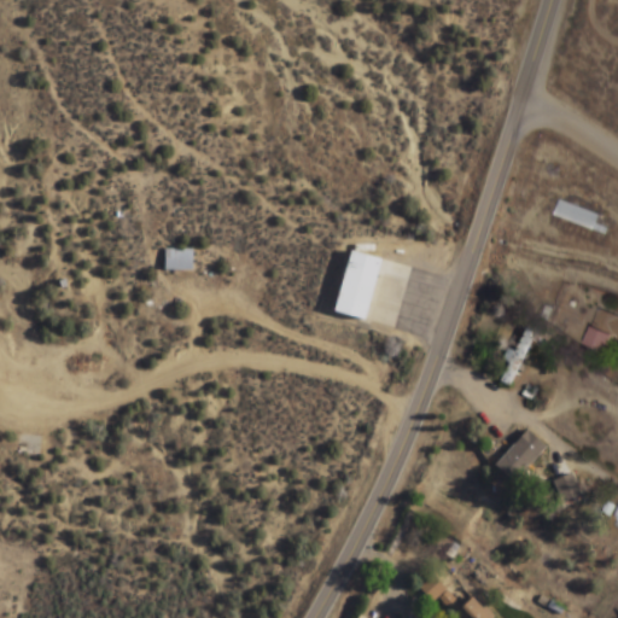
[(606,237),(612,222),(561,202),(555,216),(606,237)]
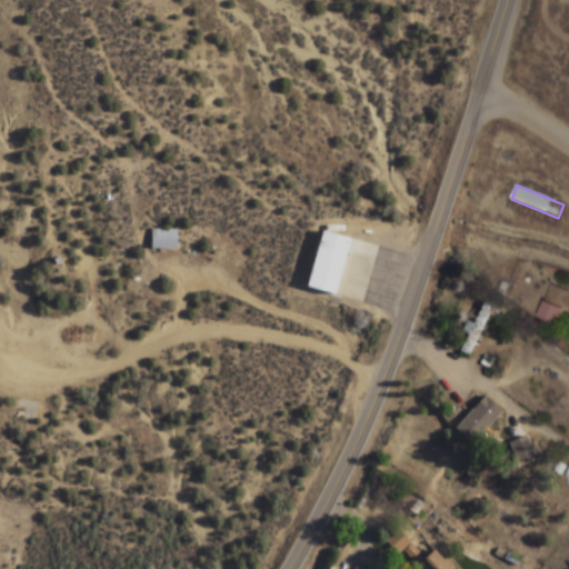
[(176,229),(150,229),(150,249),(176,249),(176,229)]
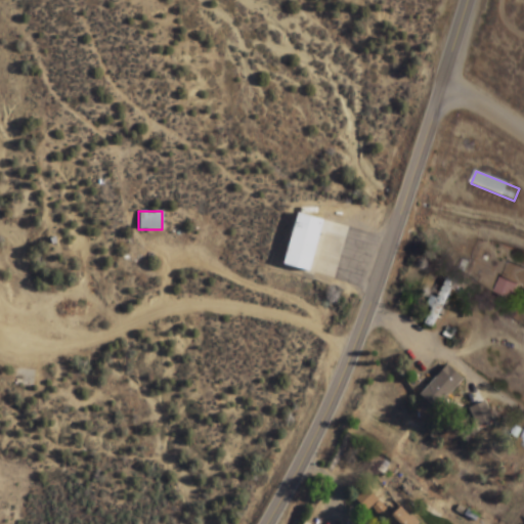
[(281,263),(297,212),(322,219),(307,270),(281,263)]
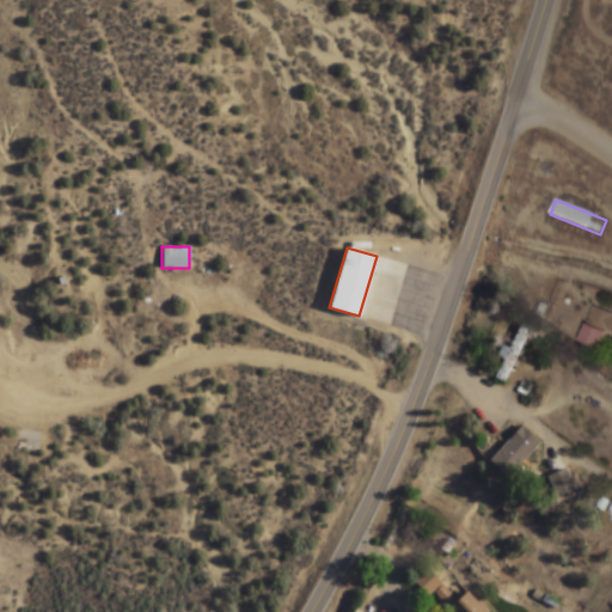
[(611,314),(593,308),(582,343),(605,350),(610,336),(611,336),(611,314)]
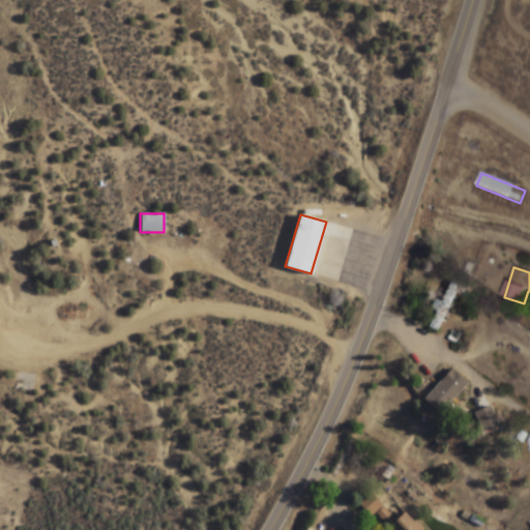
[(427,327),(438,331),(458,286),(449,283),(441,302),(438,301),(427,327)]
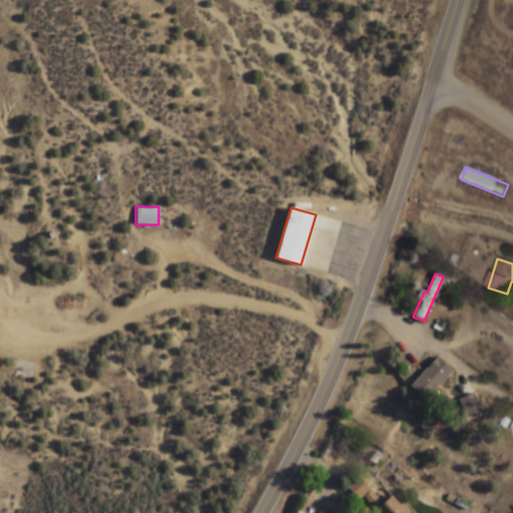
[(425,401),(453,371),(438,356),(409,386),(425,401)]
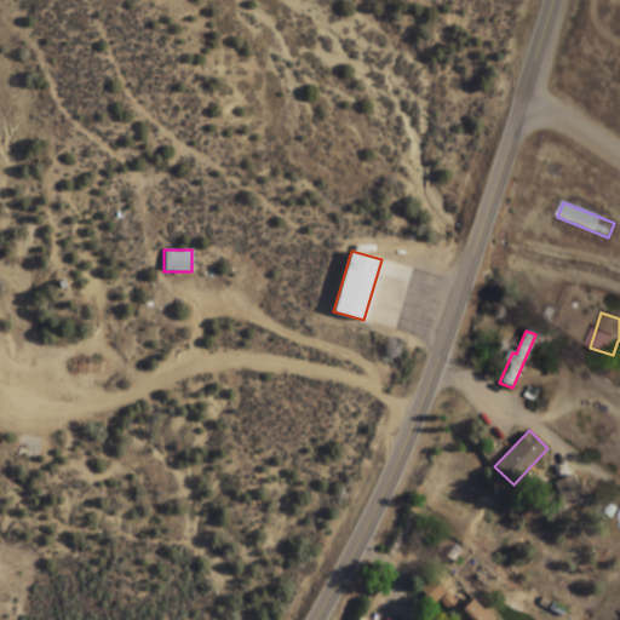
[(563,506),(584,498),(574,474),(554,481),(563,506)]
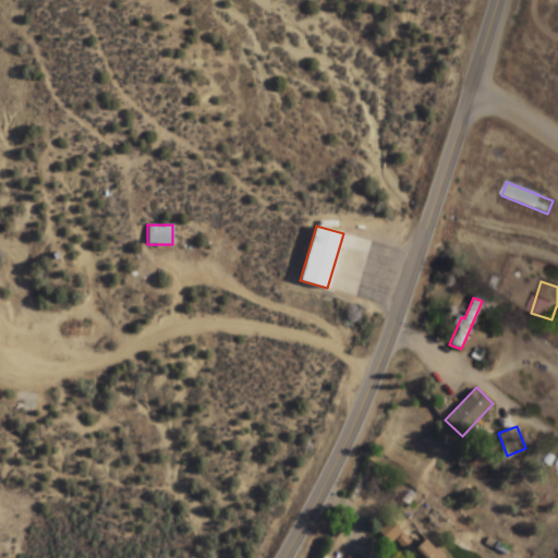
[(417,547),(389,519),(380,529),(408,557),(445,557),(425,538),(417,547)]
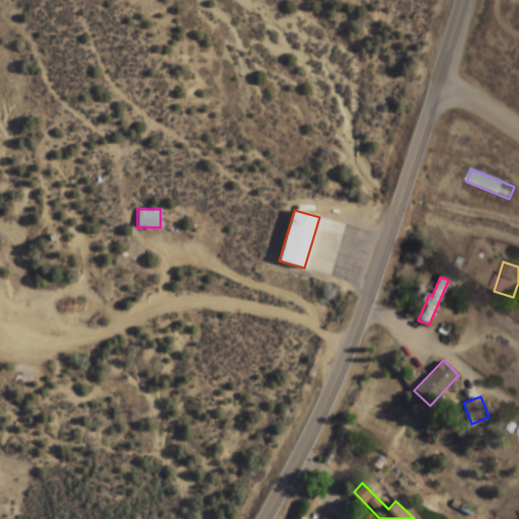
All buildings are outlined.
